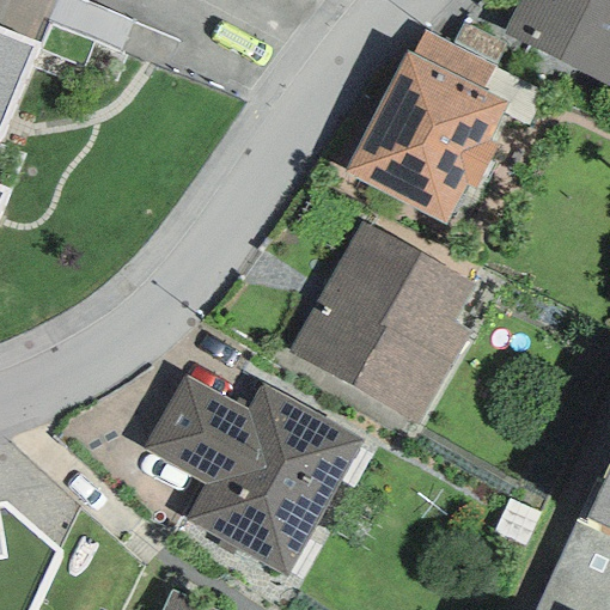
[(519,0),(505,32),(609,86),(609,0),(519,0)]
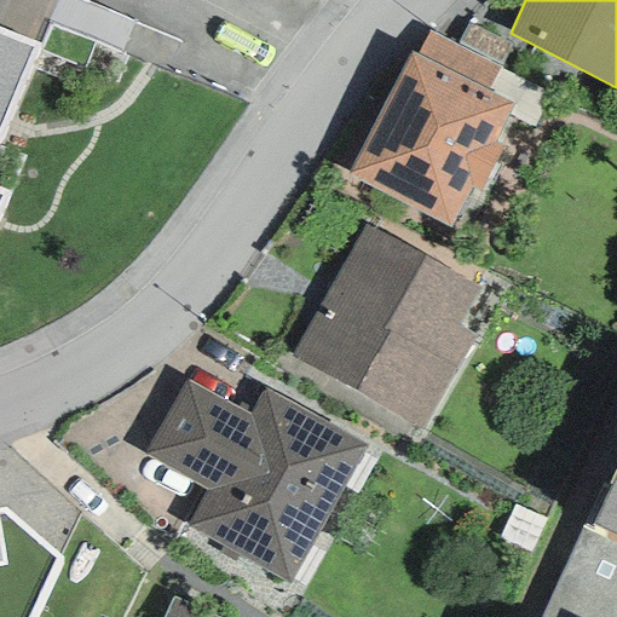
[(0,212),(10,189),(0,185),(0,142),(41,44),(0,26),(0,212)]
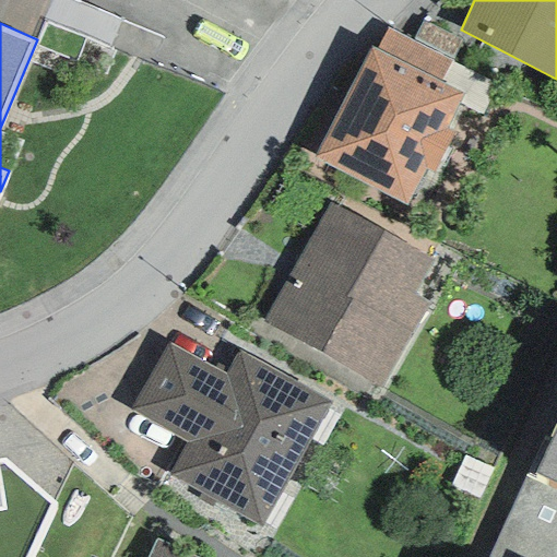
[(371,46),(315,156),(407,204),(425,168),(433,173),(454,132),(446,127),(463,94),(441,81),(453,59),(388,26),(377,48),(371,46)]
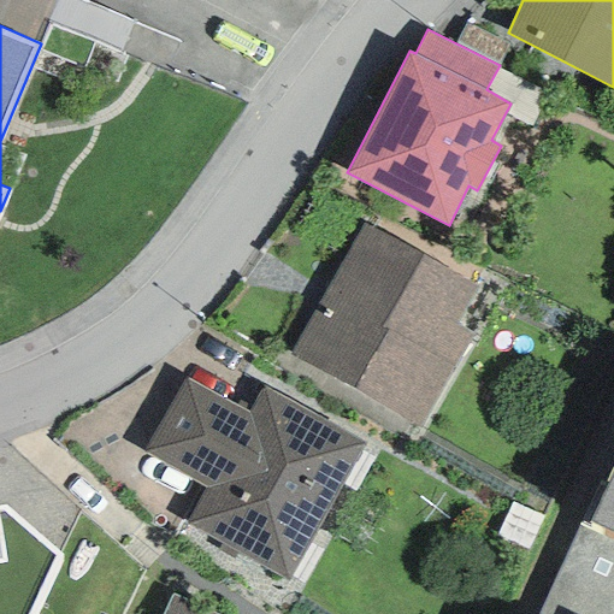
[(474,285),(364,223),(289,354),(420,427),(474,332),(454,322),(474,285)]
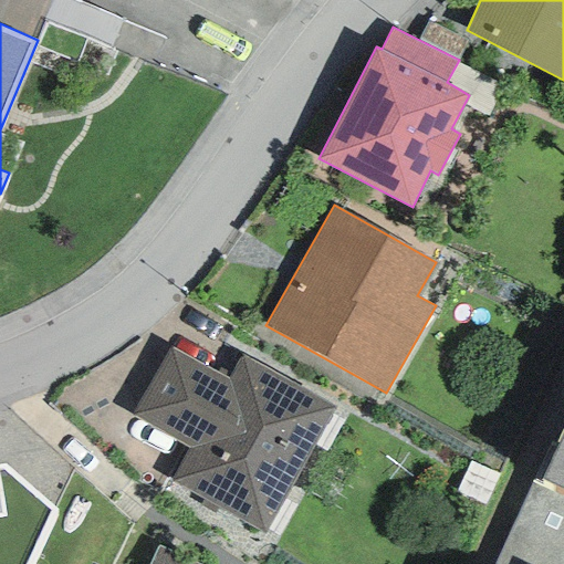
[(190,447),(173,481),(267,533),(337,406),(243,354),(229,379),(170,347),(132,415),(190,447)]
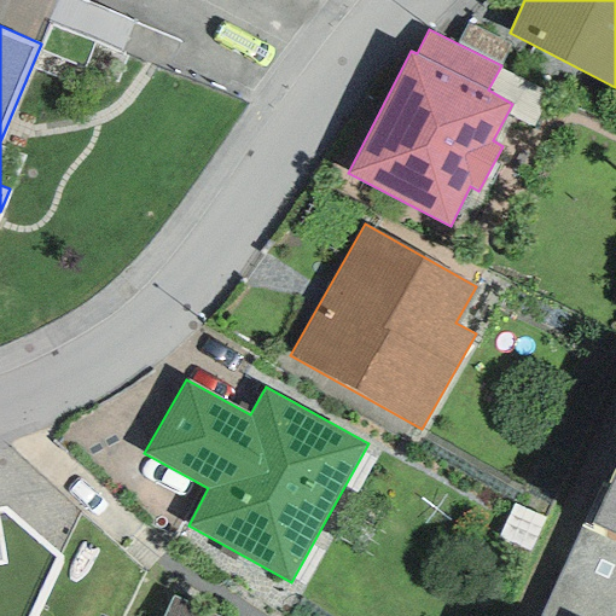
[(615,471),(593,523),(585,518),(540,615),(615,615),(615,471)]
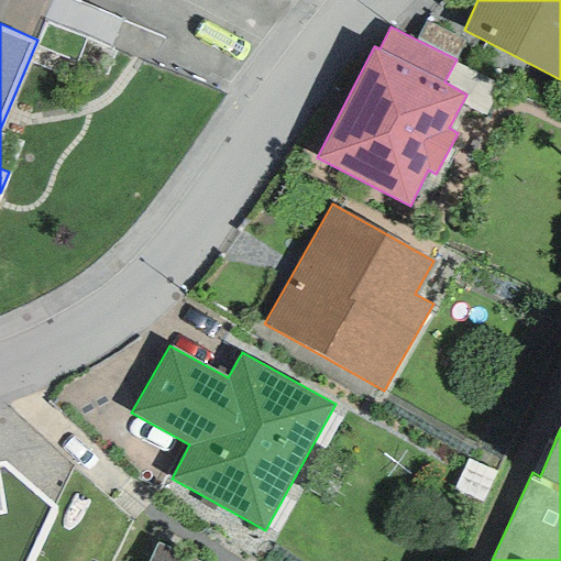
[(0,560),(32,560),(57,508),(4,462),(0,462),(0,560)]
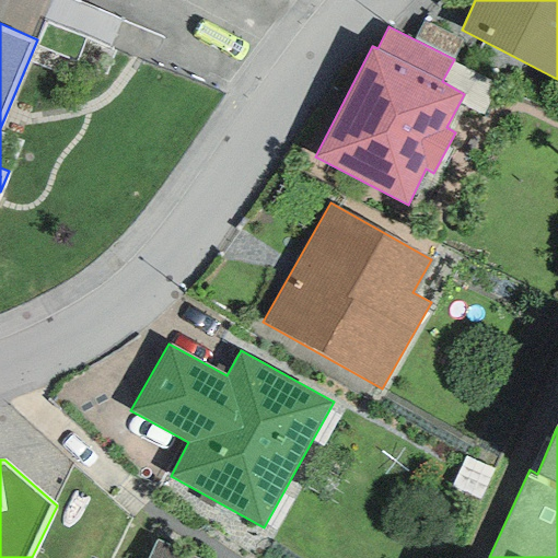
[(196,557),(157,539),(148,557),(196,557)]
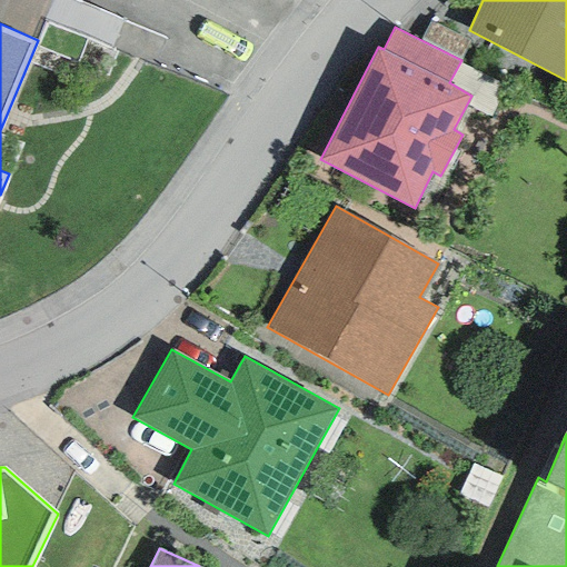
All buildings are outlined.
